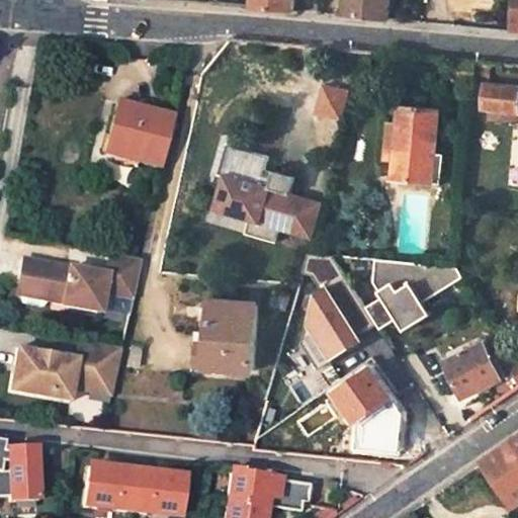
[(255,0),(255,8),(294,11),(294,0),(255,0)]
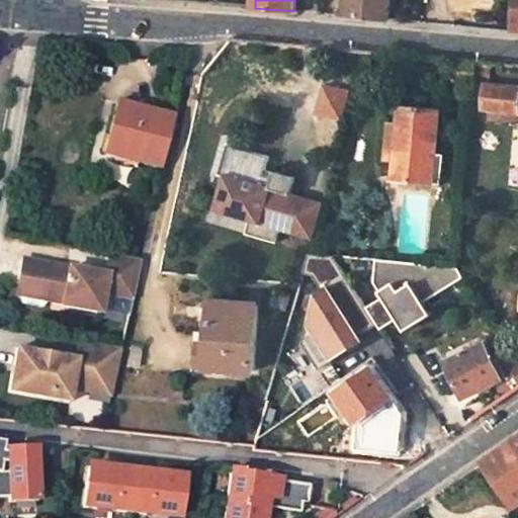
[(390,0),(349,0),(347,16),(389,20),(390,0)]
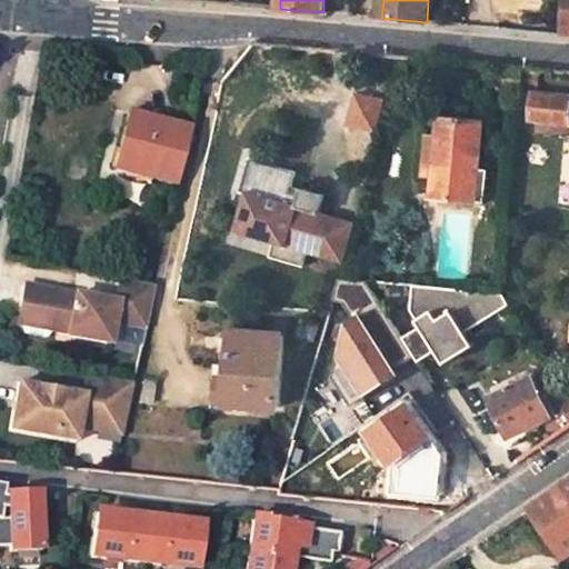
[(383,101),(353,92),(342,128),(372,137),(383,101)]
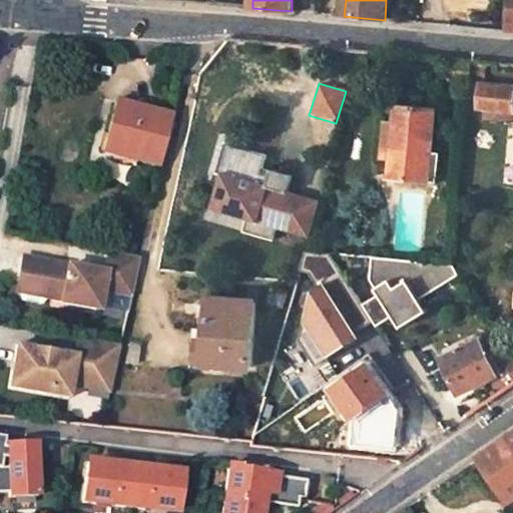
[(512,86),(482,83),(479,108),(512,111),(512,86)]
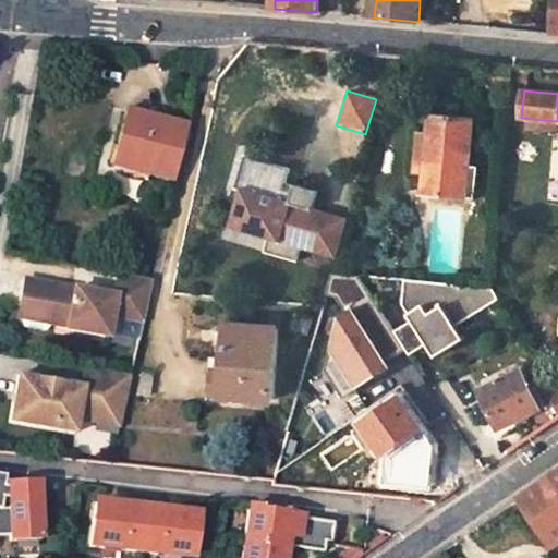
[(186,125),(126,110),(112,166),(172,181),(186,125)]
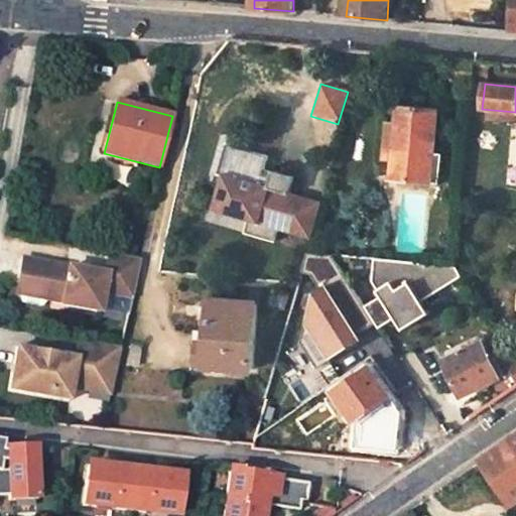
[(439,110),(399,106),(392,178),(440,183),(442,154),(434,153),(439,110)]
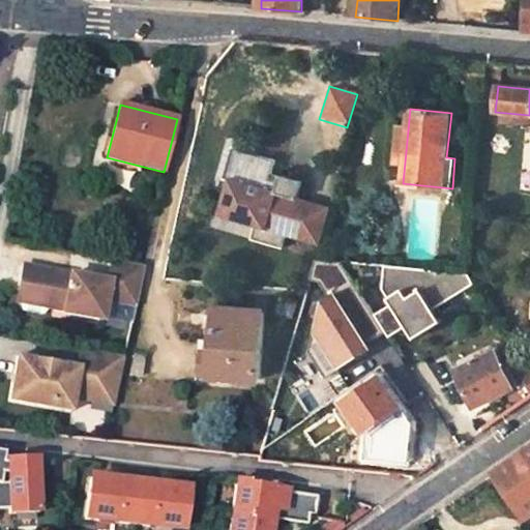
[(320,242),(331,206),(297,196),(301,179),(282,174),(280,180),(270,177),(275,158),(233,146),(225,176),(230,178),(219,214),(256,224),(253,237),(283,246),(287,233),(320,242)]
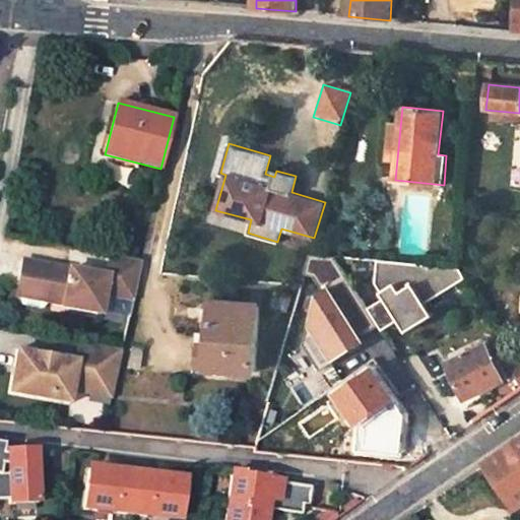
[(107,276),(58,268),(21,262),(18,284),(46,288),(51,289),(54,290),(65,293),(63,304),(63,308),(102,313),(105,295),(134,300),(142,262),(110,256),(107,276)]
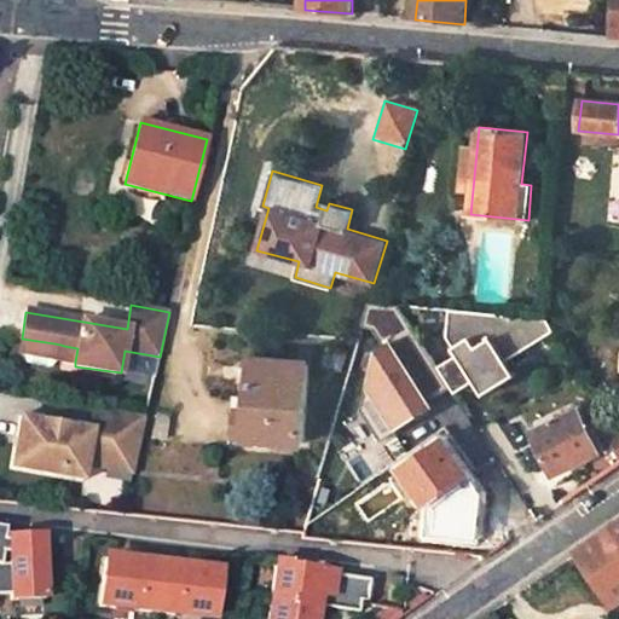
[(475,376),(486,394),(518,375),(507,357),(554,329),(548,319),(508,314),(485,312),(451,308),(450,335),(461,353),(452,359),(466,382),(475,376)]
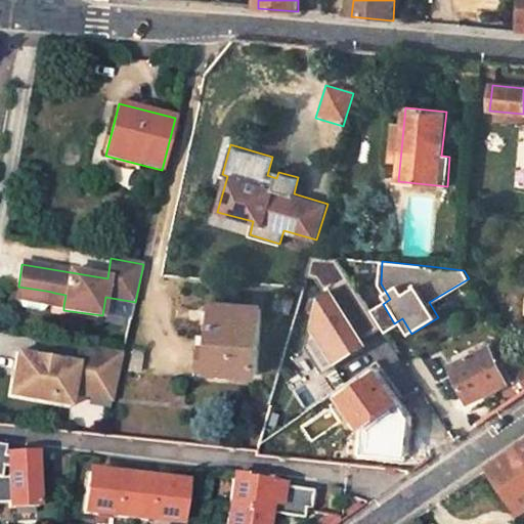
[(44,304),(46,291),(18,287),(17,300),(22,305),(39,308),(44,304)]
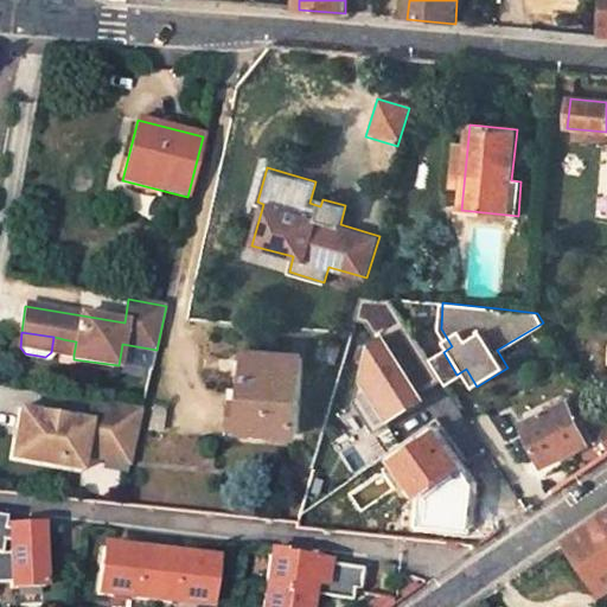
[(57,351),(74,355),(76,342),(63,339),(59,338),(57,351)]
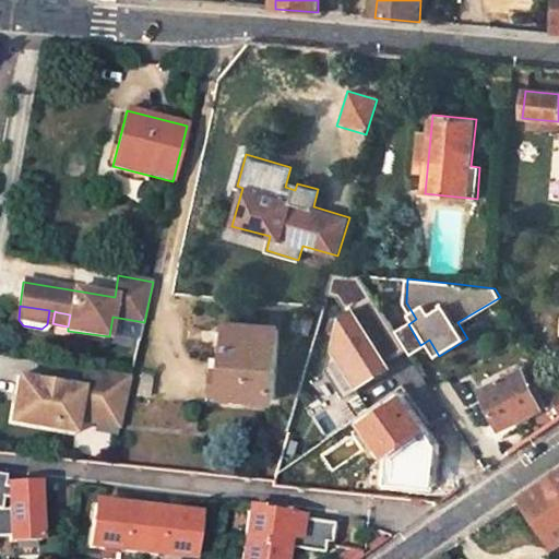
[(409,352),(420,345),(408,324),(396,331),(409,352)]
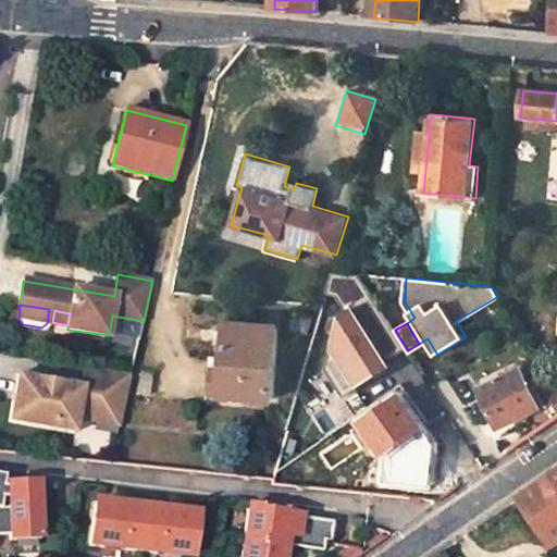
[(279,327),(227,324),(224,369),(217,368),(214,394),(273,398),(279,327)]
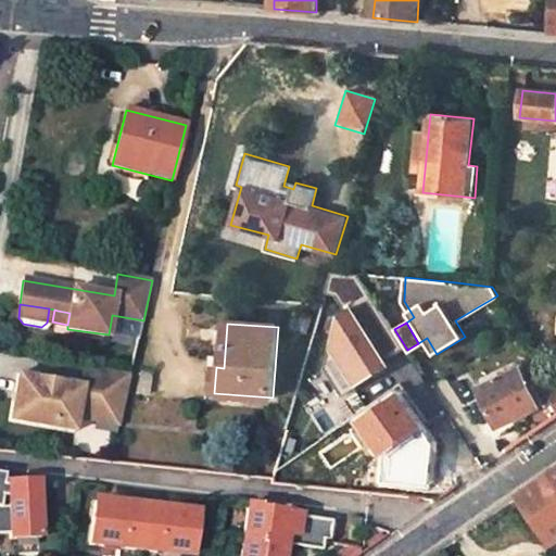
[(522,367),(479,389),(497,427),(514,418),(517,426),(548,409),(545,403),(541,406),(522,367)]
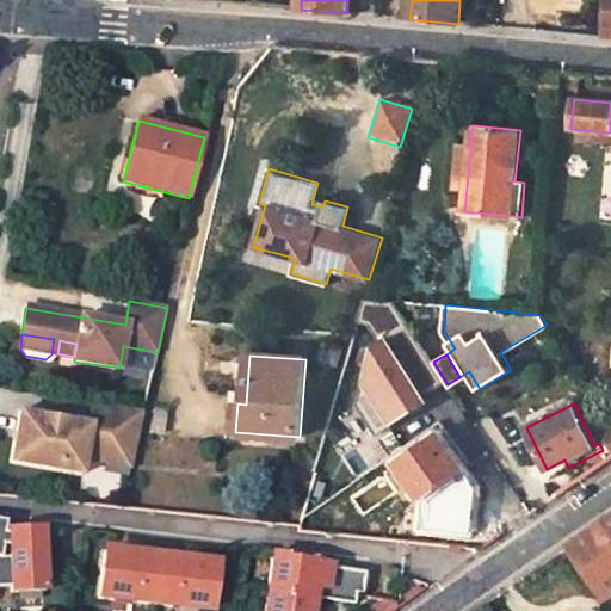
[(10,462),(85,475),(87,458),(107,462),(110,444),(136,449),(143,414),(94,405),(91,423),(19,411),(10,462)]
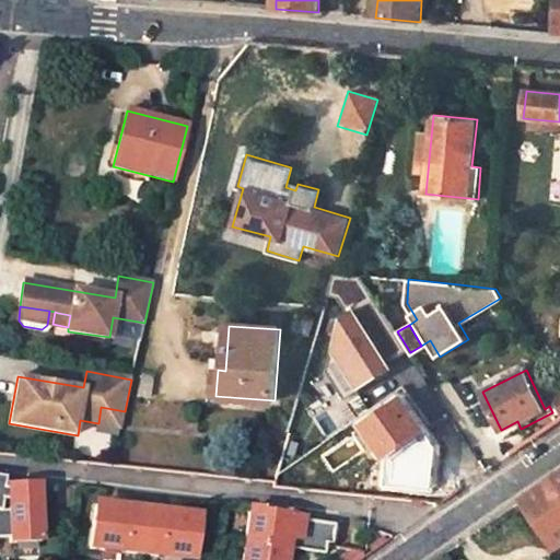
[(395,385),(377,398),(386,410),(366,424),(392,461),(408,450),(410,455),(433,440),(395,385)]
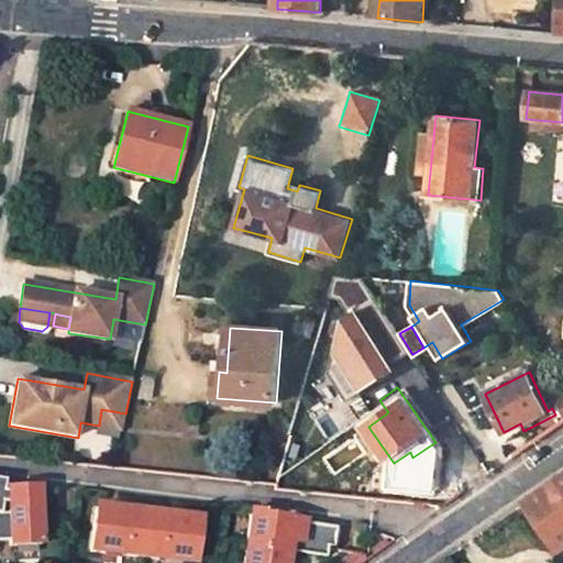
[(99,426),(121,430),(125,414),(101,409),(99,426)]
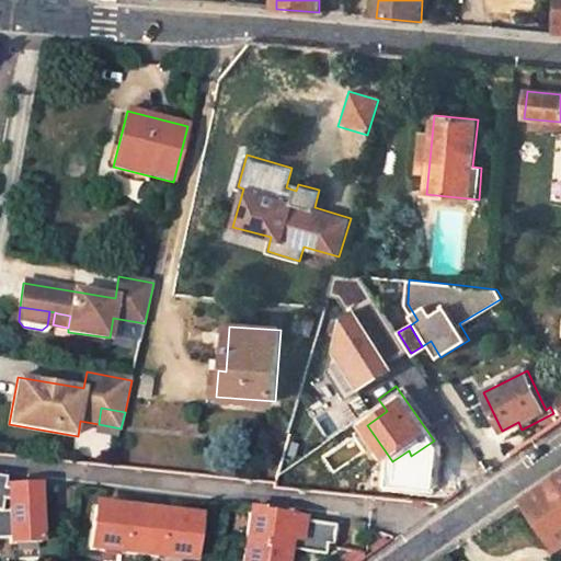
[(560,474),(525,500),(559,549),(560,547),(560,474)]
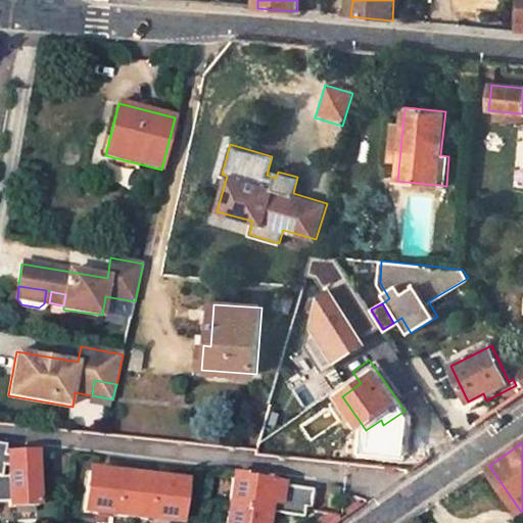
[(0,455),(1,444),(0,444),(0,466),(5,466),(10,506),(39,503),(34,449),(14,452),(14,456),(5,457),(5,456),(0,455)]
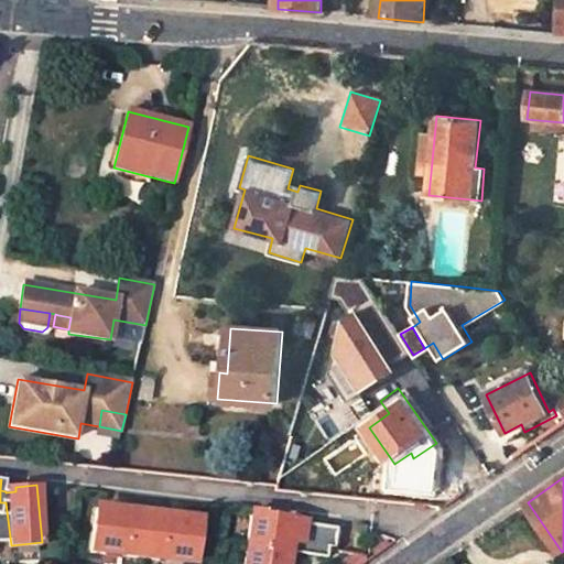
[(202,544),(204,520),(163,517),(162,529),(132,527),(132,517),(95,513),(90,556),(159,563),(160,560),(196,563),(197,544),(202,544)]
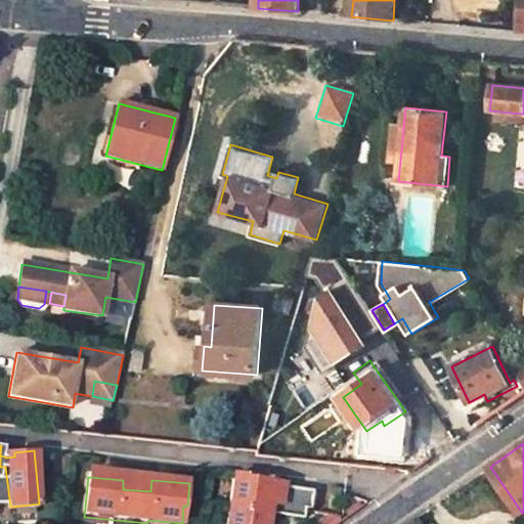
[(311,510),(313,491),(272,488),(272,493),(265,492),(265,485),(245,483),(245,481),(232,479),(227,523),(269,523),(271,516),(305,519),(306,510),(311,510)]
